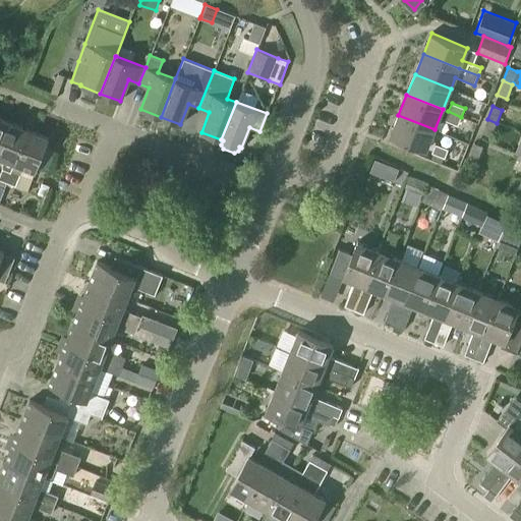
[(461,117),(448,111),(445,121),(458,126),(461,117)]
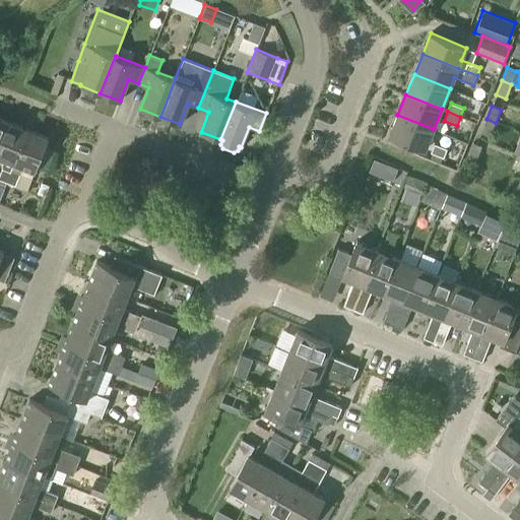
[(425,149),(434,129),(397,115),(389,135),(425,149)]
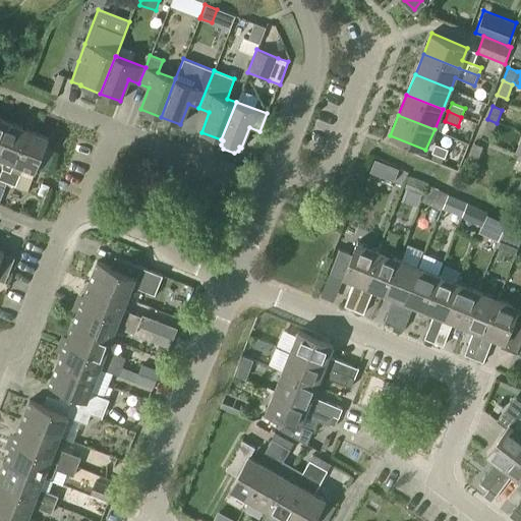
[(0,143),(8,123),(0,119),(0,143)]
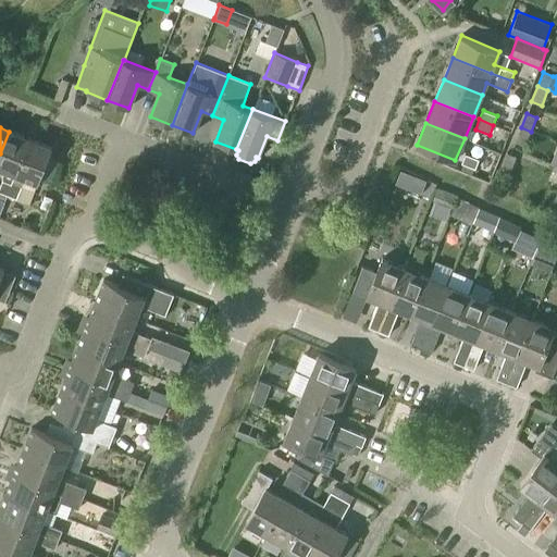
[(531,132),(521,127),(515,143),(525,147),(531,132)]
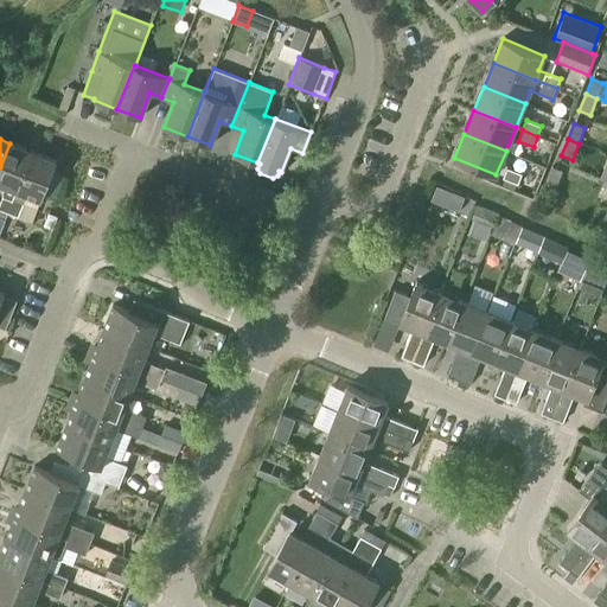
[(0,210),(6,212),(10,213),(11,210),(18,192),(33,152),(10,144),(0,167),(0,185),(6,187),(0,203),(0,210)]
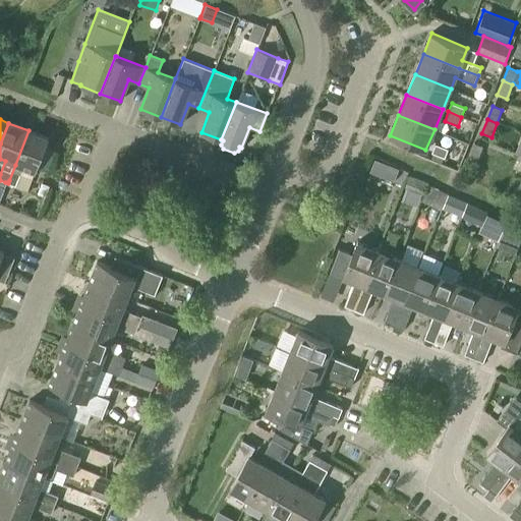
[(9,180),(8,183),(15,186),(20,175),(19,174),(23,168),(35,173),(40,160),(50,164),(55,151),(45,147),(48,138),(29,130),(15,165),(9,180)]
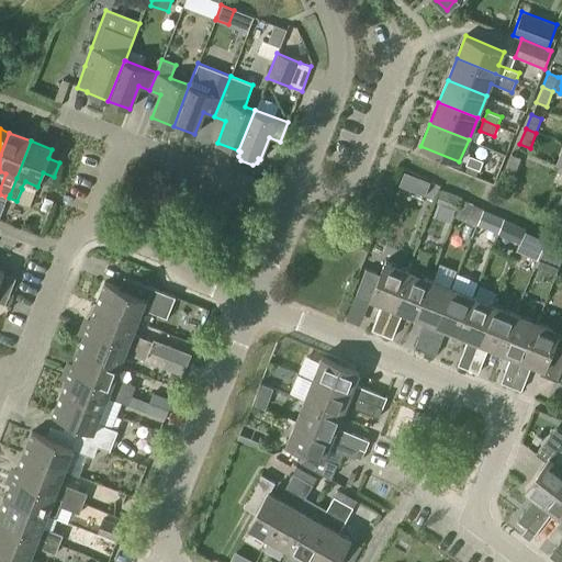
[(515,173),(516,171),(521,158),(518,157),(510,155),(505,170),(515,173)]
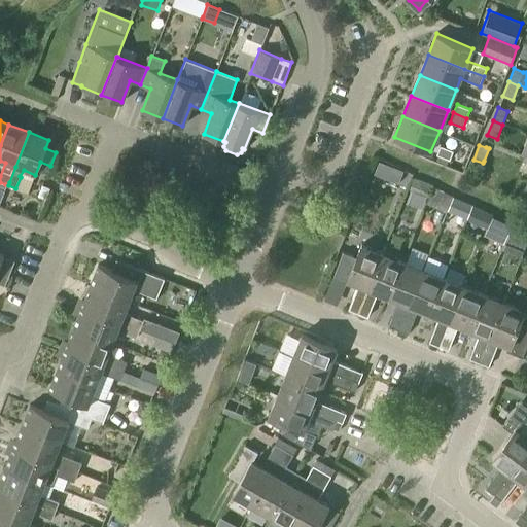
[(450,161),(453,151),(440,146),(436,155),(450,161)]
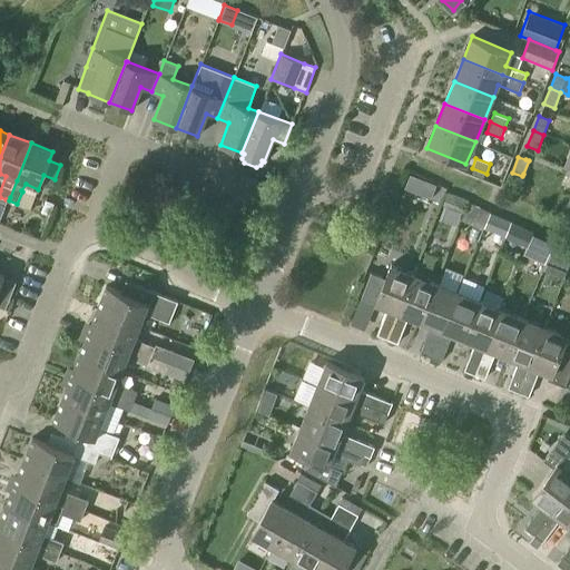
[(464,214),(468,202),(469,200),(448,193),(442,206),(464,214)]
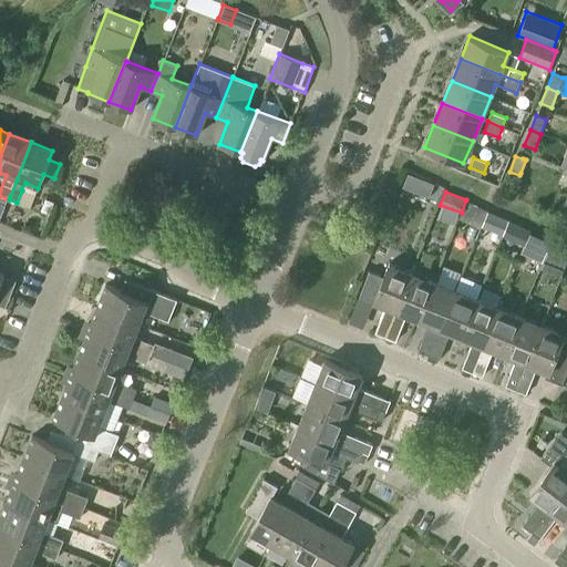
[(487,212),(467,202),(459,218),(480,228),(481,226),(487,212)]
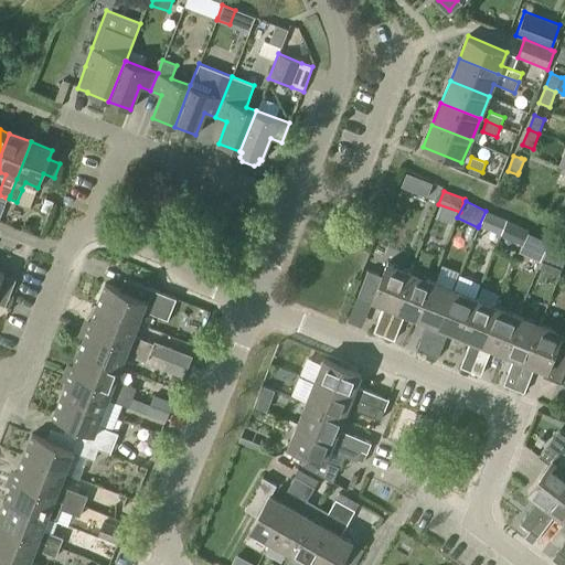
[(501,235),(508,221),(486,211),(479,225),(501,235)]
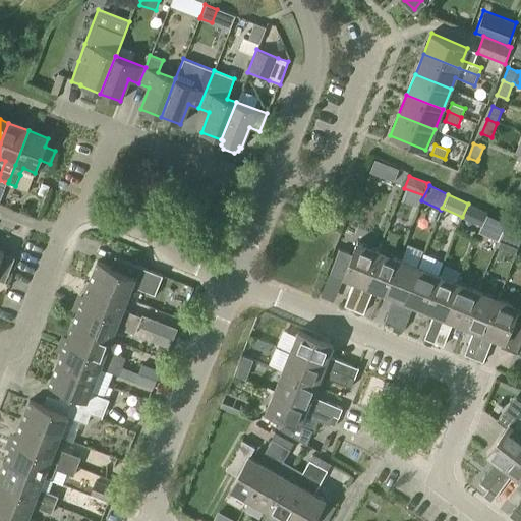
[(487,212),(478,208),(468,204),(462,217),(480,225),(485,214),(486,212),(487,213),(487,212)]
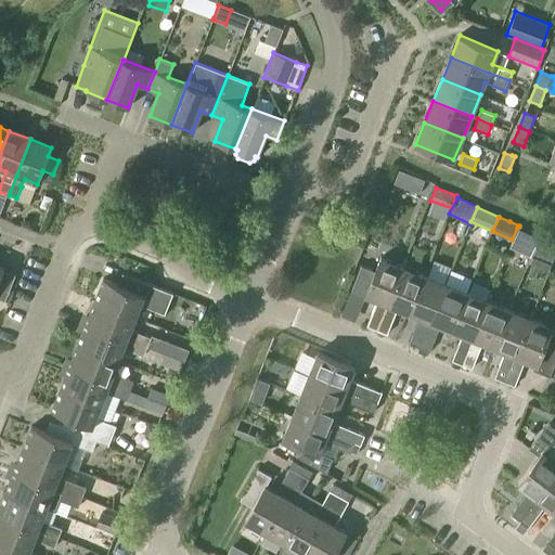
[(517,228),(512,240),(508,246),(531,256),(533,250),(539,239),(517,228)]
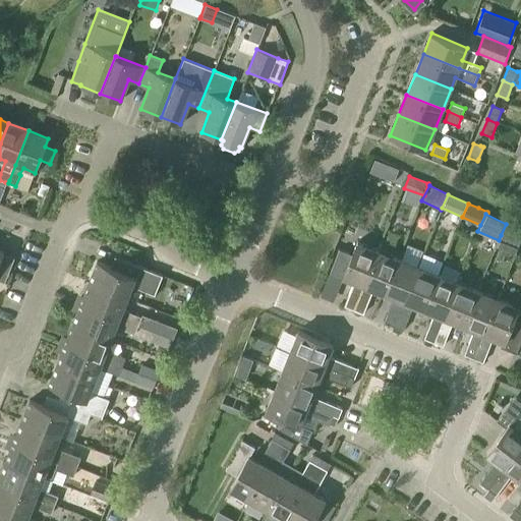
[(519,243),(520,239),(520,229),(507,223),(506,224),(501,235),(519,243)]
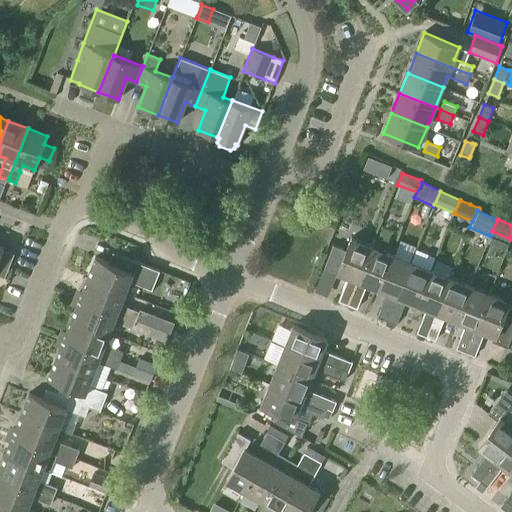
[(371,245),(352,237),(347,251),(333,245),(324,267),(338,273),(338,272),(348,276),(338,301),(348,305),(371,245)]
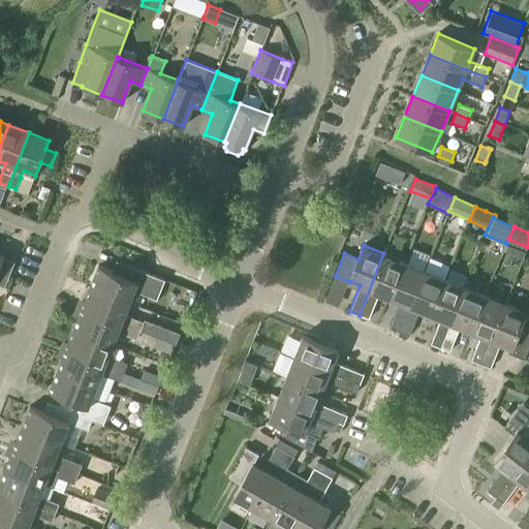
[(391,298),(405,261),(383,253),(360,315),(369,319),(380,292),(391,298)]
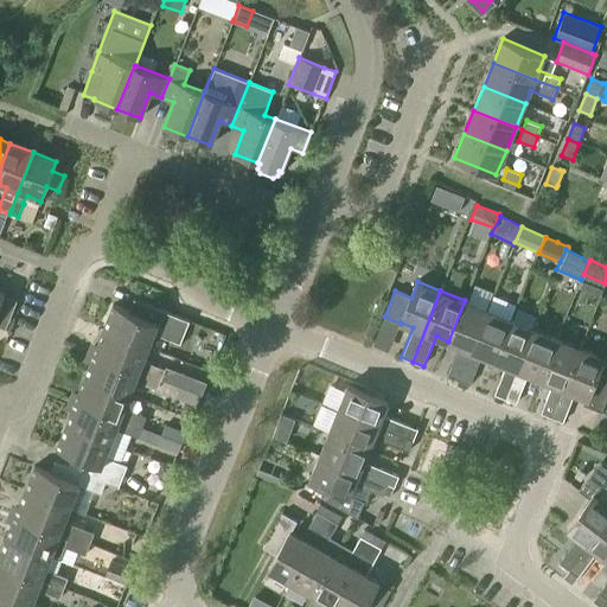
[(460,381),(487,310),(465,300),(448,342),(460,345),(448,376),(460,381)]
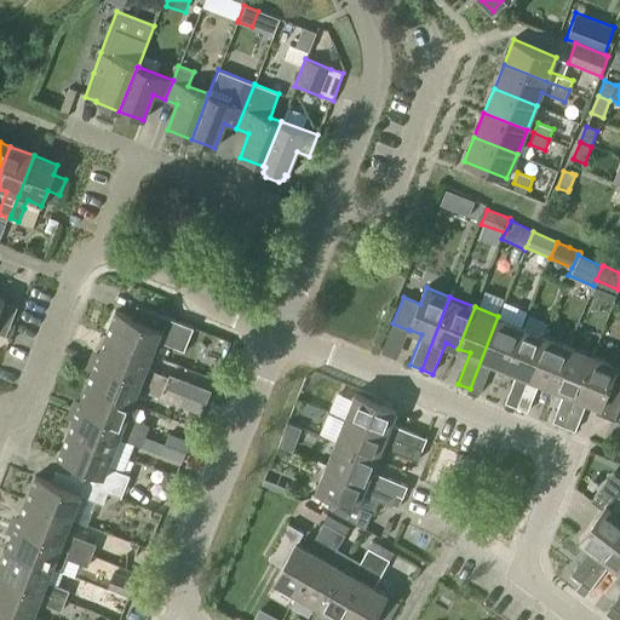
[(105,336),(151,354),(156,342),(183,351),(193,327),(145,309),(141,321),(115,311),(105,336)]
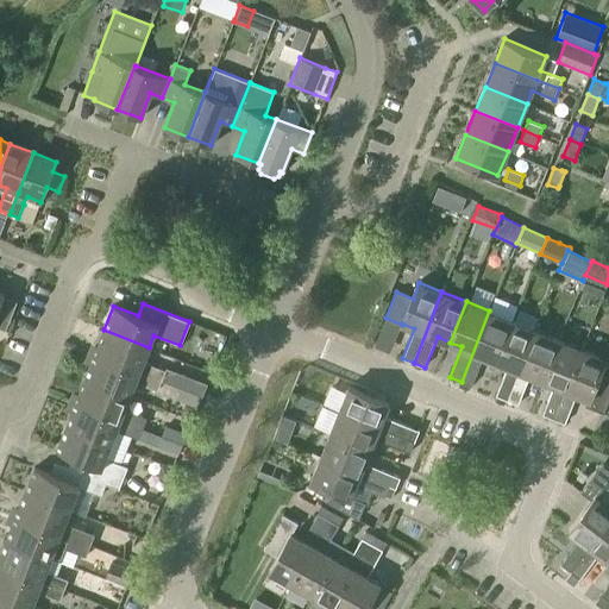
[(496,360),(513,320),(489,311),(462,382),(471,385),(484,356),(496,360)]
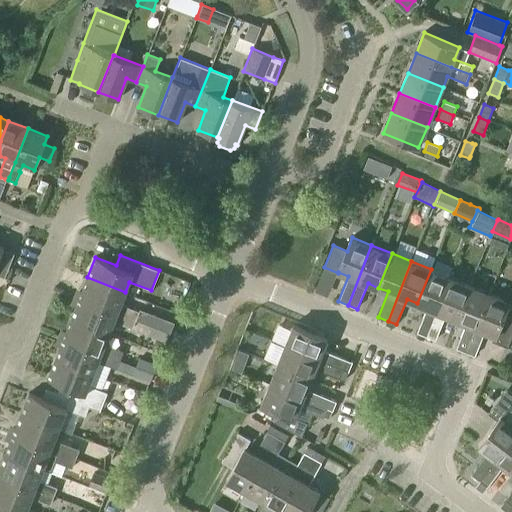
[(426,336),(450,277),(431,269),(417,303),(427,307),(417,333),(426,336)]
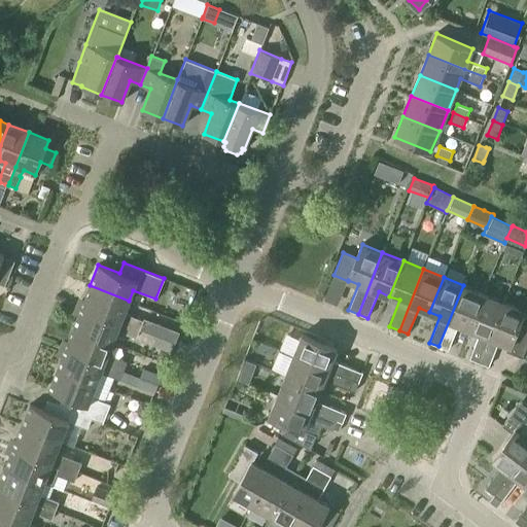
[(124,313),(129,301),(90,285),(81,306),(120,321),(140,329),(175,343),(178,334),(143,320),(143,321),(124,313)]
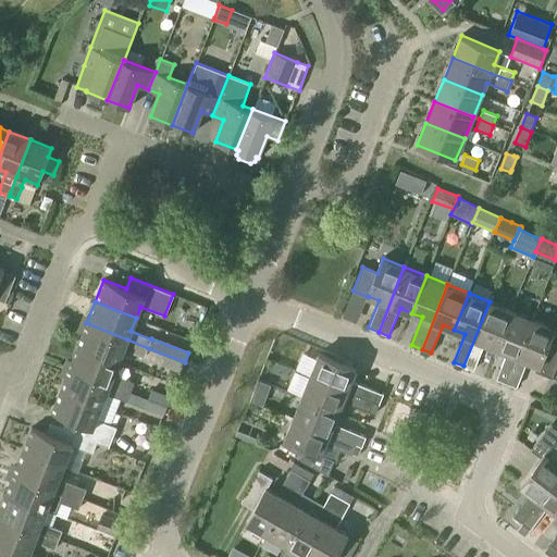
[(496,347),(511,310),(490,301),(463,366),(474,370),(485,343),(496,347)]
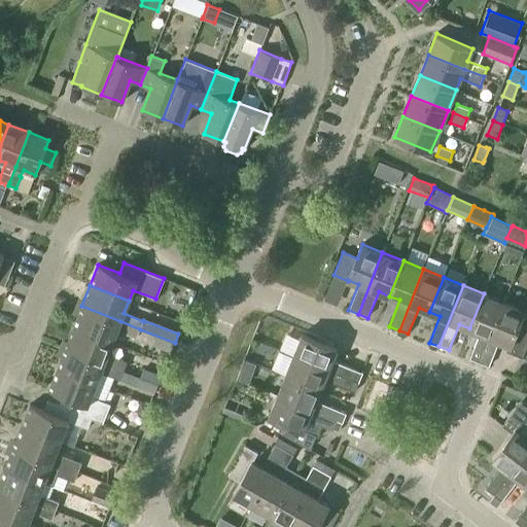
[(479,362),(504,302),(484,293),(469,328),(480,332),(469,359),(479,362)]
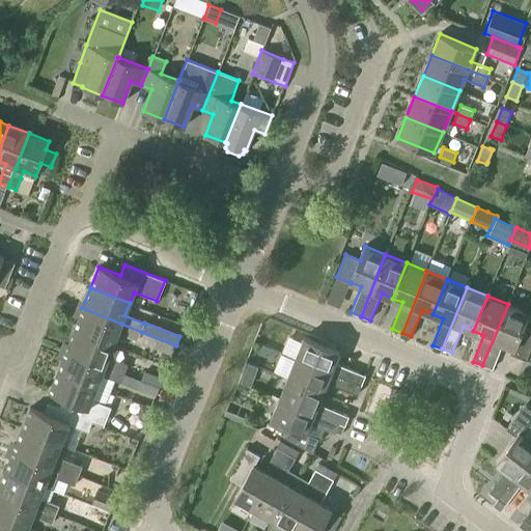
[(508,304),(482,365),(493,369),(503,343),(512,347),(510,354),(527,361),(528,360),(530,361),(530,330),(523,327),(528,312),(508,304)]
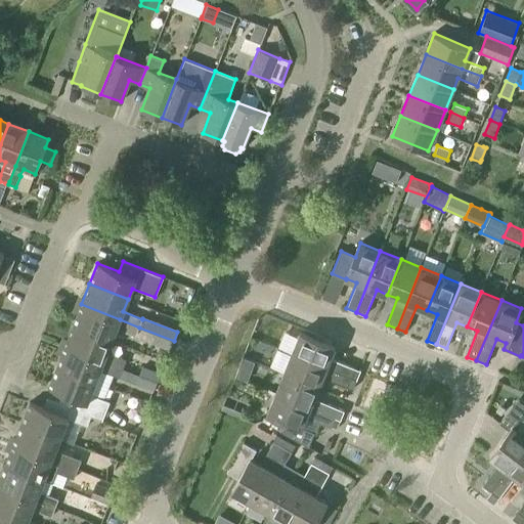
[(123,332),(135,337),(139,328),(120,319),(81,304),(73,325),(112,341),(117,330),(123,332)]
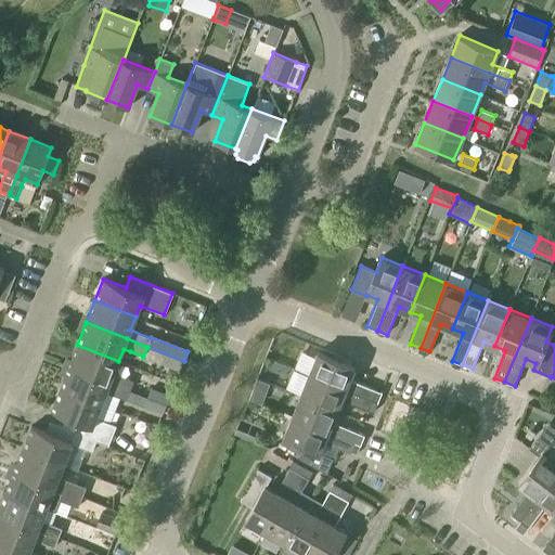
[(114,374),(118,361),(77,345),(68,366),(111,383),(130,390),(133,382),(114,374)]
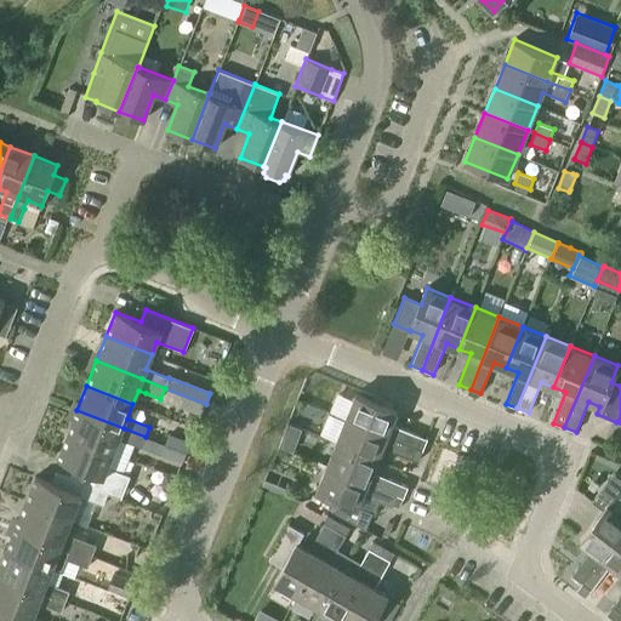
[(416,448),(423,450),(428,438),(421,437),(392,425),(398,410),(355,393),(346,417),(387,436),(416,448)]
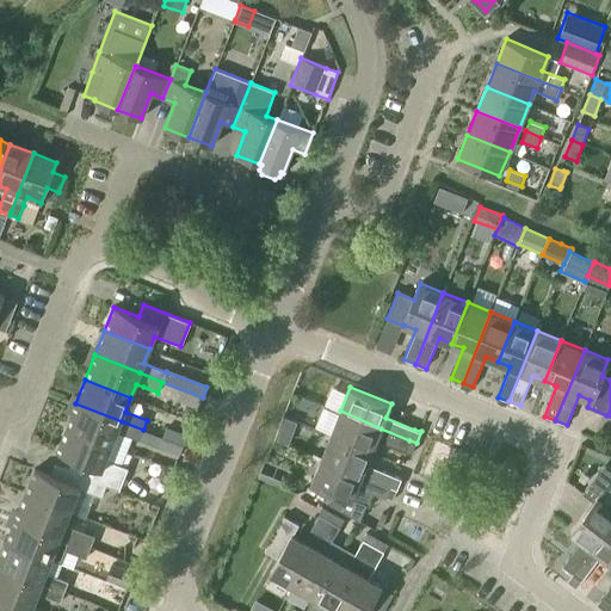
[(143,430),(122,421),(75,403),(66,427),(112,445),(117,432),(139,440),(143,430)]
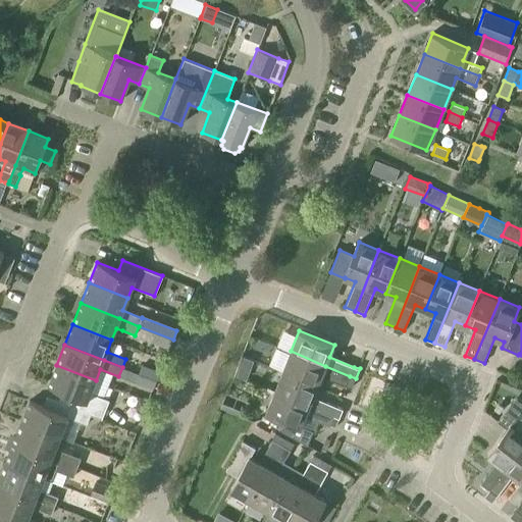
[(155,356),(165,360),(169,349),(159,345),(155,356)]
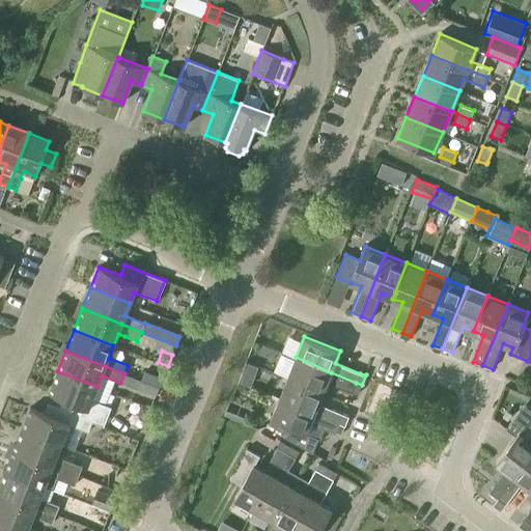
[(356,383),(331,372),(296,357),(287,378),(323,392),(327,383),(352,393),(358,394),(362,385),(356,383)]
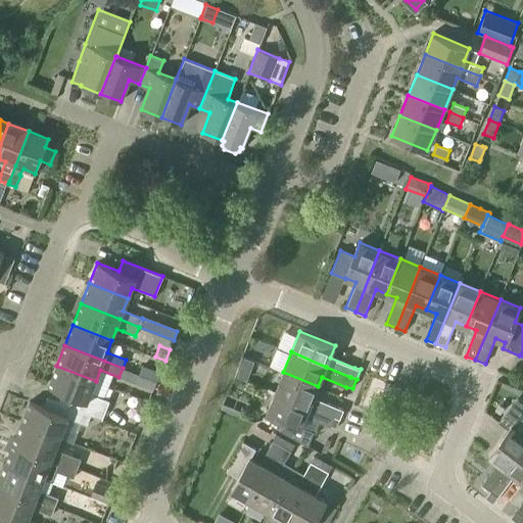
[(142,365),(139,374),(157,381),(160,372),(142,365)]
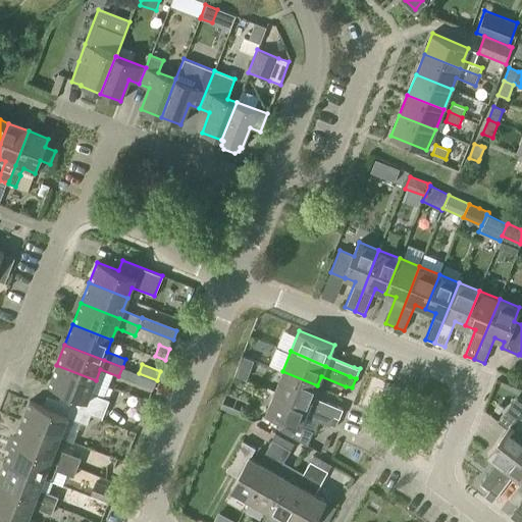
[(109,401),(91,393),(96,380),(56,365),(48,386),(61,392),(58,400),(57,401),(91,414),(91,415),(102,419),(106,409),(109,401)]
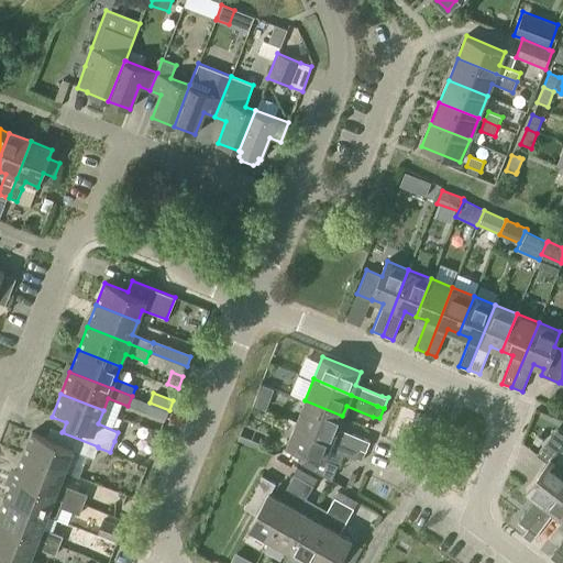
[(342,416),(305,400),(296,421),(333,437),(361,448),(366,451),(371,442),(338,428),(342,416)]
